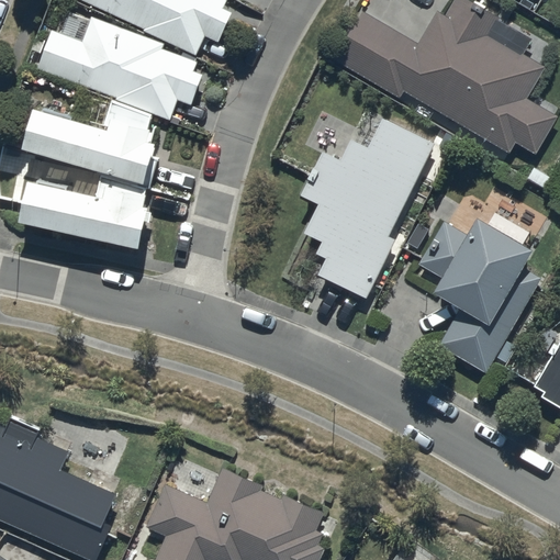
[(82,0),(194,55),(204,36),(216,43),(232,12),(223,9),(227,0),(82,0)]
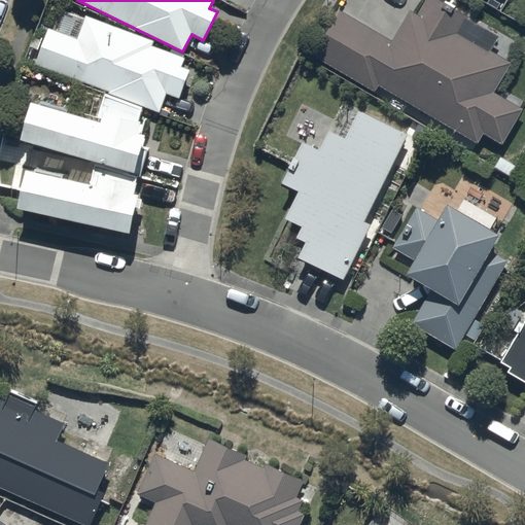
[(338,8),(310,55),(371,92),(375,83),(473,143),(480,131),(499,142),(520,108),(491,91),(509,61),(488,48),(496,35),(436,0),(423,0),(415,14),(408,10),(390,40),(338,8)]
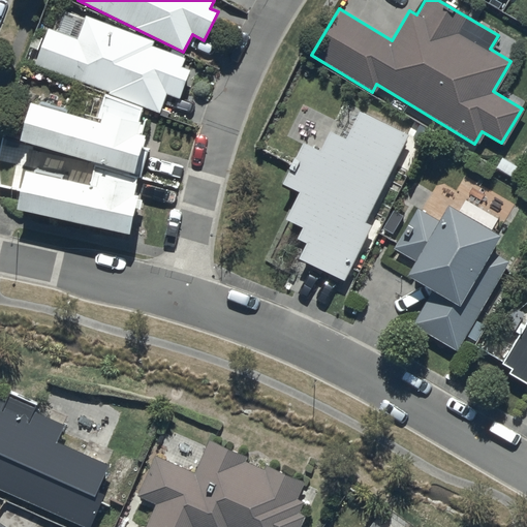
[(48,28),(34,63),(107,91),(107,92),(158,112),(165,93),(179,98),(189,69),(180,66),(184,57),(152,44),(153,40),(86,14),(76,38),(48,28)]
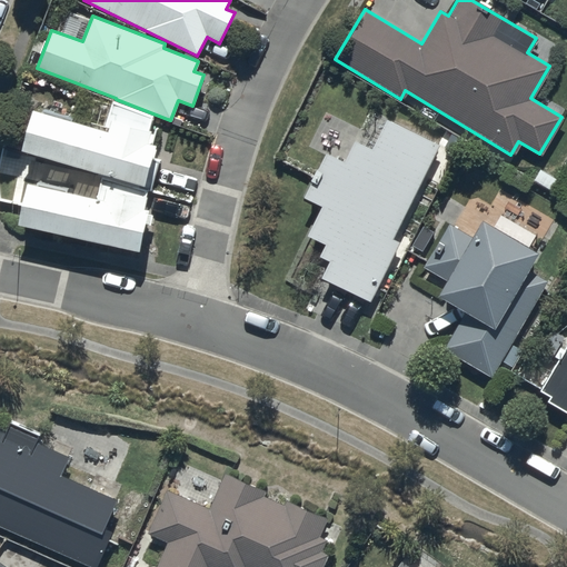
[(35,109),(22,151),(149,188),(158,158),(153,157),(157,146),(151,145),(158,123),(150,121),(152,116),(112,100),(102,130),(35,109)]
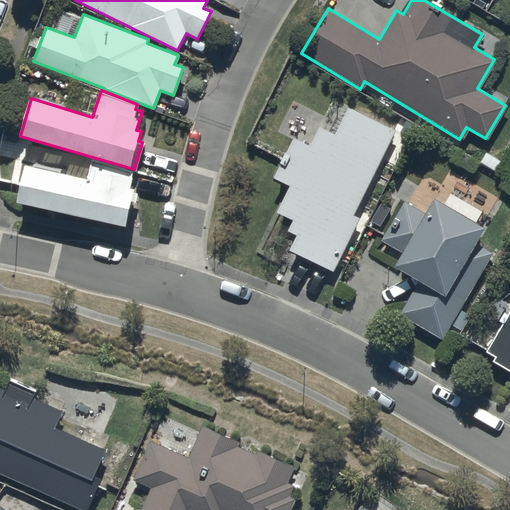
[(287,250),(330,269),(395,128),(345,105),(333,132),(314,124),(305,145),(290,138),(272,177),(287,184),(274,213),(291,221),(286,231),(294,235),(287,250)]
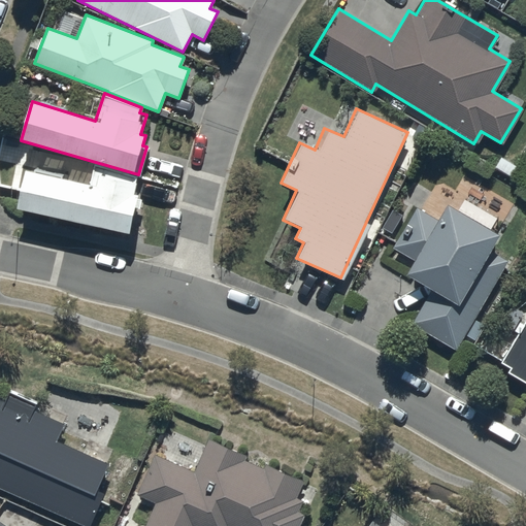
[(92,169),(89,184),(26,170),(18,209),(131,234),(136,208),(140,209),(142,196),(135,194),(138,179),(92,169)]
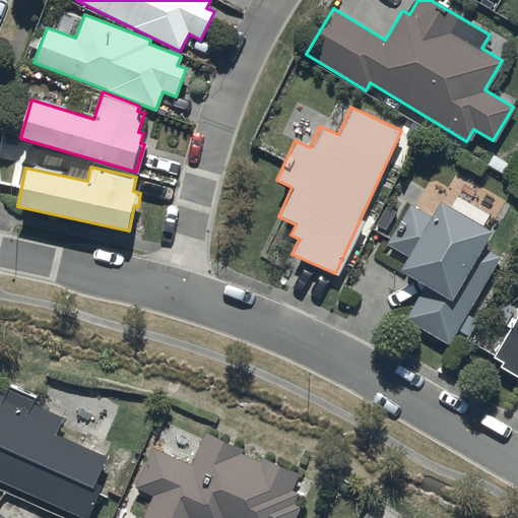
[(491,232),(439,201),(430,215),(407,203),(385,244),(404,255),(396,269),(422,283),(402,318),(447,344),(498,255),(482,247),(491,232)]
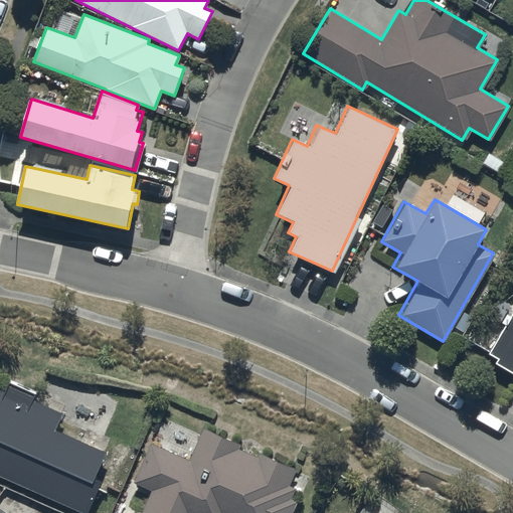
[(512,310),(511,309),(485,352),(495,358),(492,363),(512,375),(512,310)]
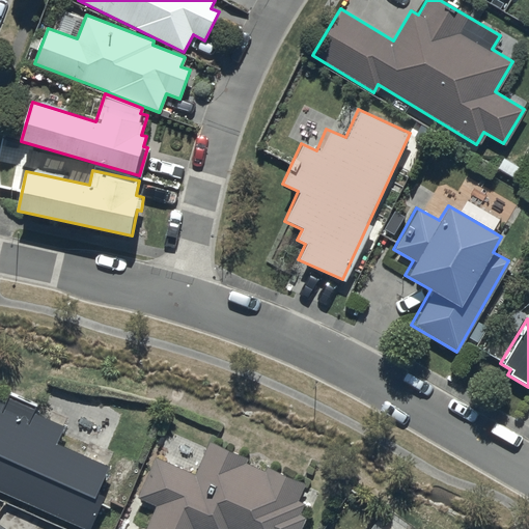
[(0,490),(84,528),(88,528),(104,496),(96,493),(109,466),(55,441),(62,425),(0,395),(0,490)]
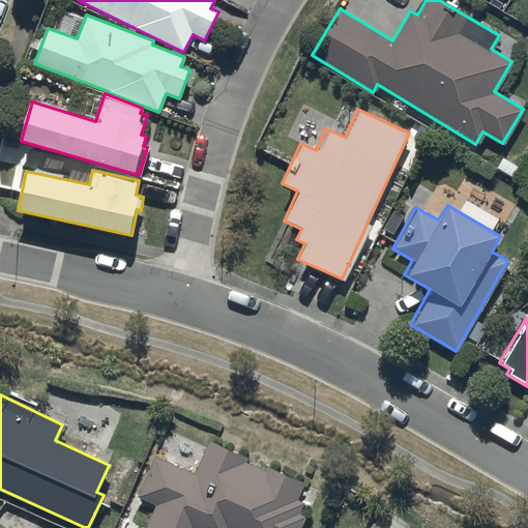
[(136,496),(154,504),(144,527),(299,527),(304,516),(299,512),(303,502),(294,499),(302,480),(207,441),(206,445),(201,443),(194,460),(198,462),(195,471),(153,453),(136,496)]
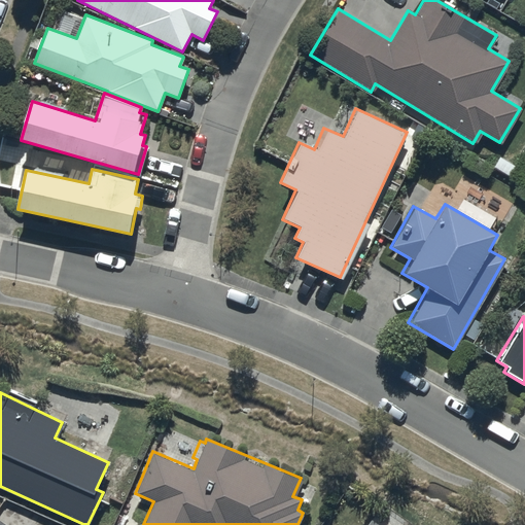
All buildings are outlined.
